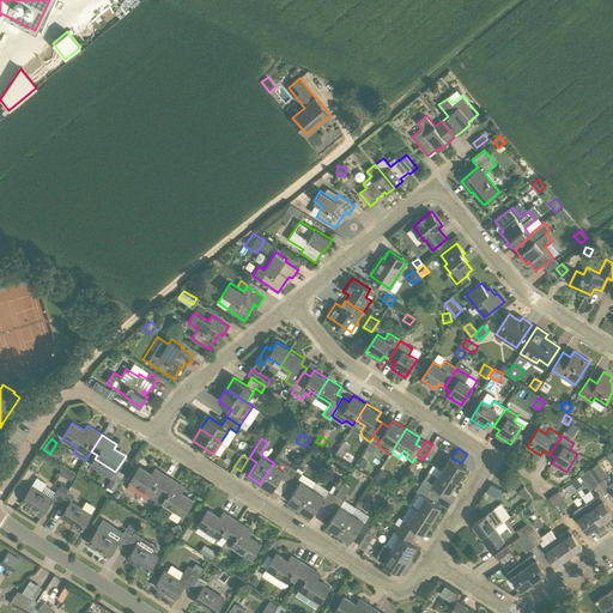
[(467,467),(450,456),(442,469),(459,480),(467,467)]
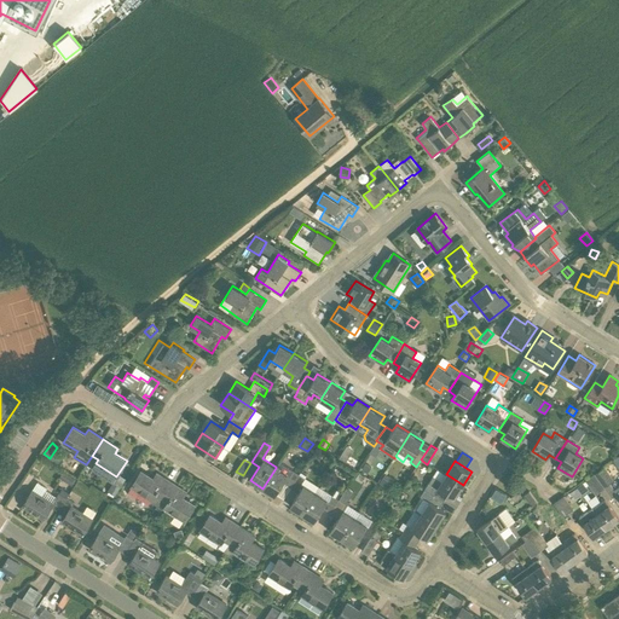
[(276,468),(262,489),(275,496),(276,493),(283,482),(291,487),(299,474),(279,462),(278,464),(276,467),(276,468)]
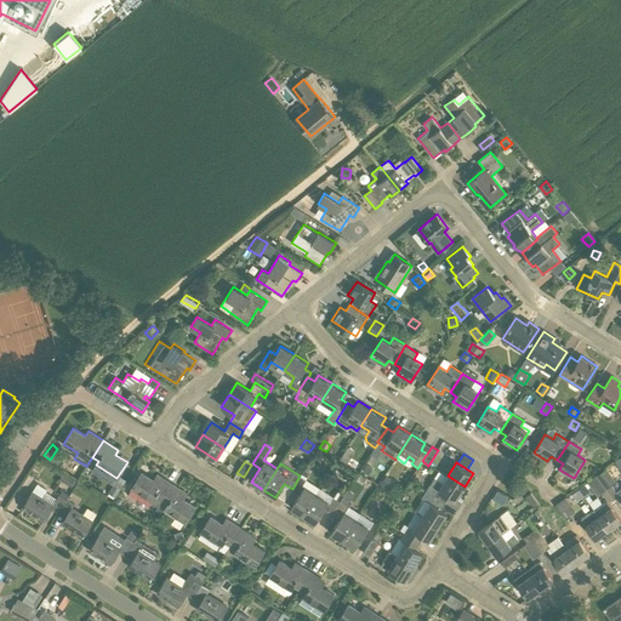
[(368,465),(363,472),(369,476),(374,468),(368,465)]
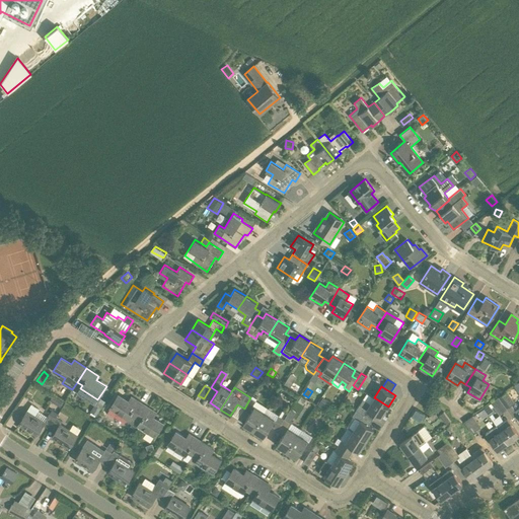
[(499,396),(507,409),(513,417),(518,414),(518,416),(518,406),(515,410),(511,404),(515,402),(507,391),(499,396)]
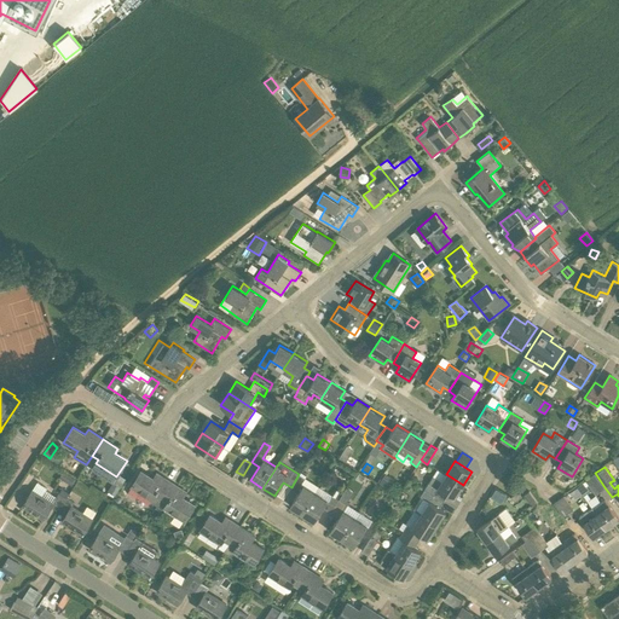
[(76,478),(64,470),(59,478),(71,485),(76,478)]
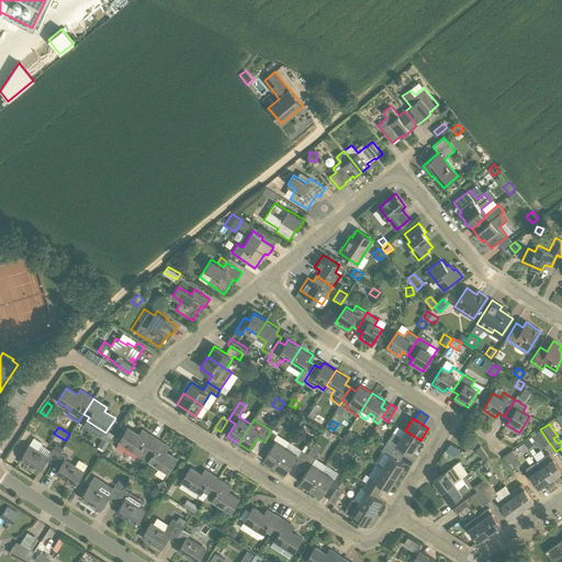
[(156,438),(143,429),(139,435),(128,427),(120,441),(138,453),(137,456),(143,459),(156,438)]
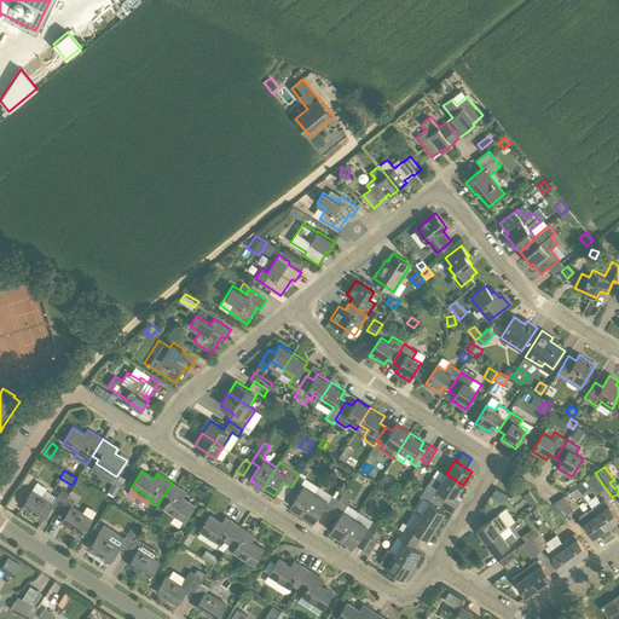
[(595,473),(585,480),(596,495),(605,487),(595,473)]
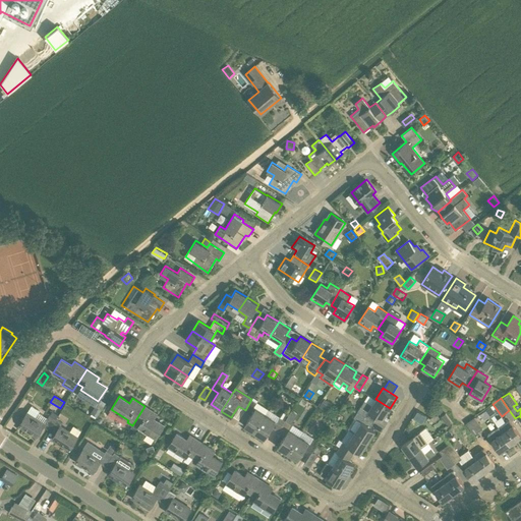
[(265,414),(254,408),(257,403),(251,399),(245,410),(251,414),(244,425),(254,431),(265,414)]
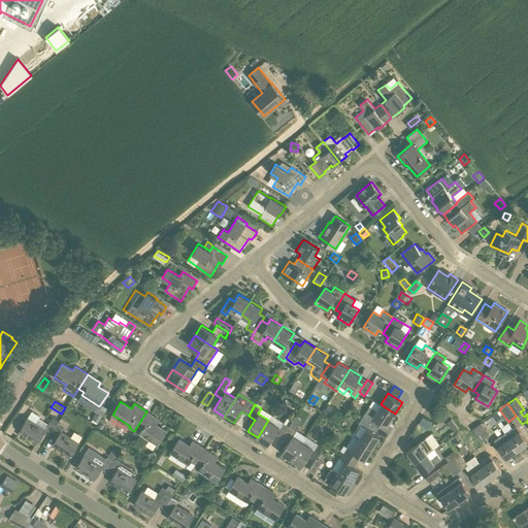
[(362,417),(378,427),(382,422),(387,426),(395,414),(381,404),(376,410),(369,405),(366,411),(365,411),(365,414),(362,417)]
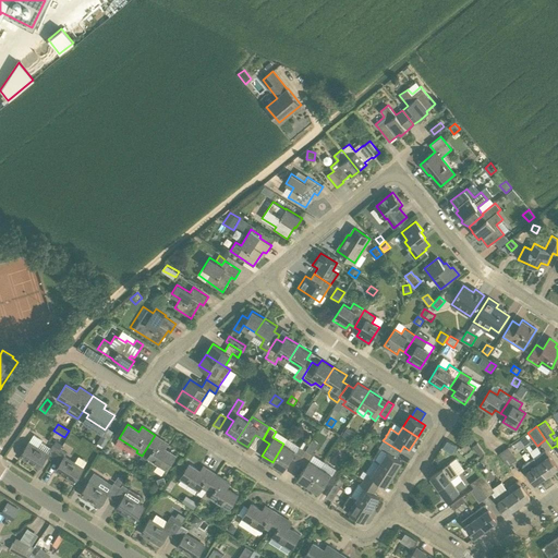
[(109,438),(104,434),(98,443),(104,447),(109,438)]
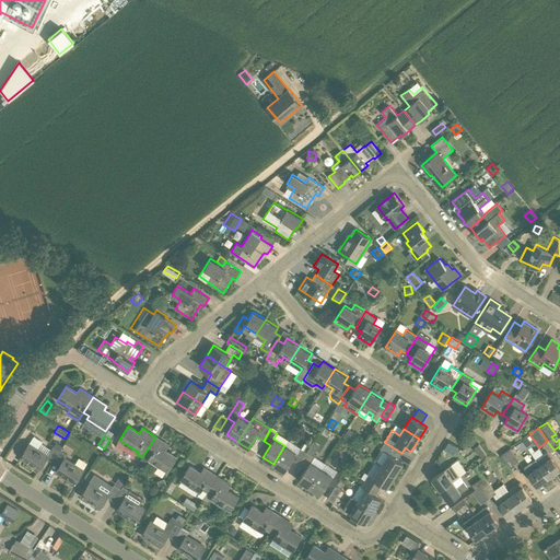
[(155,436),(142,457),(147,461),(149,458),(167,470),(176,456),(165,450),(168,445),(155,436)]
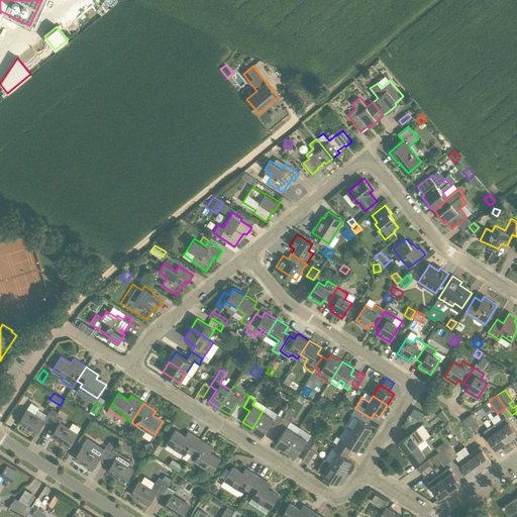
[(486,404),(483,407),(488,414),(492,412),(486,404)]
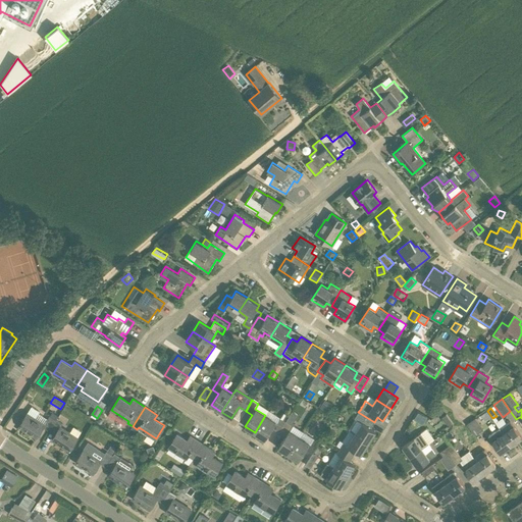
[(285,421),(289,416),(283,412),(280,418),(285,421)]
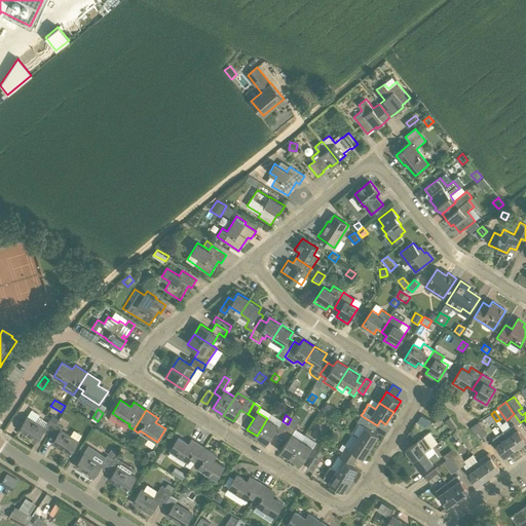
[(377,425),(361,415),(358,420),(360,421),(365,425),(358,437),(371,446),(379,435),(373,430),(377,425)]
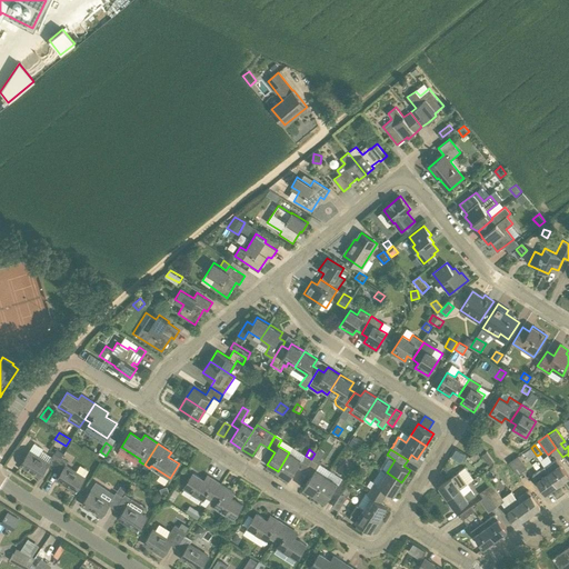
[(466,456),(456,449),(451,457),(461,463),(466,456)]
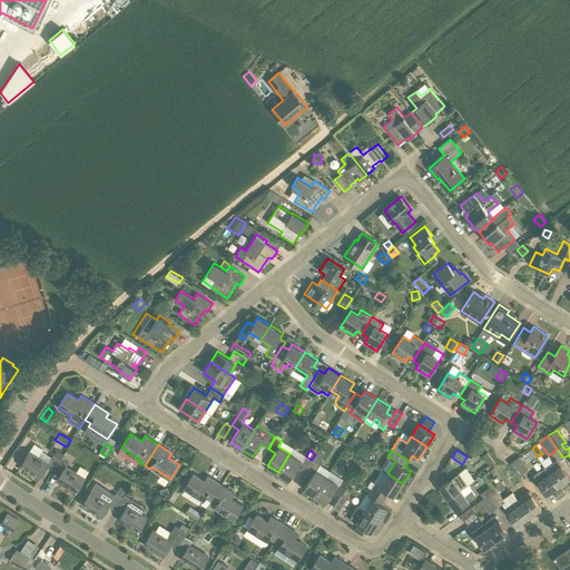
[(47,467),(53,471),(62,458),(55,453),(48,463),(30,451),(20,465),(40,478),(47,467)]
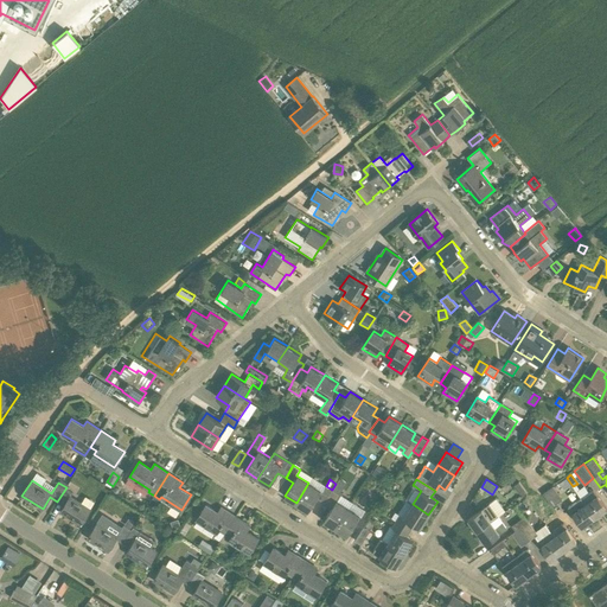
[(502,486),(505,492),(512,487),(508,481),(502,486)]
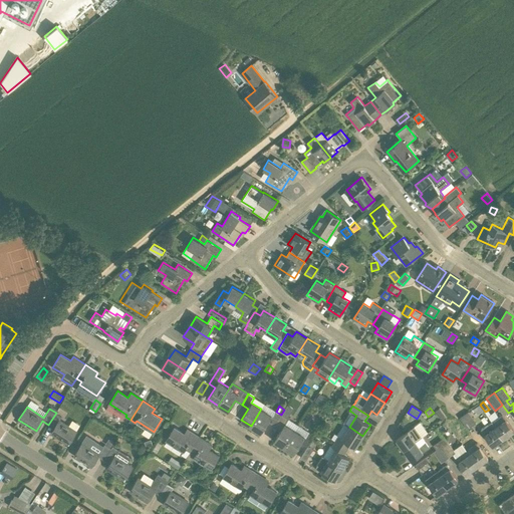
[(261,409),(251,426),(261,433),(268,422),(274,426),(281,415),(276,412),(273,417),(261,409)]
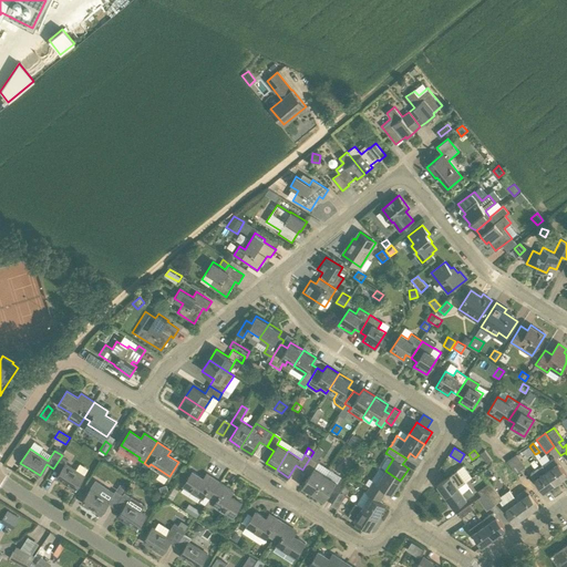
[(512,457),(521,470),(525,466),(516,454),(512,457)]
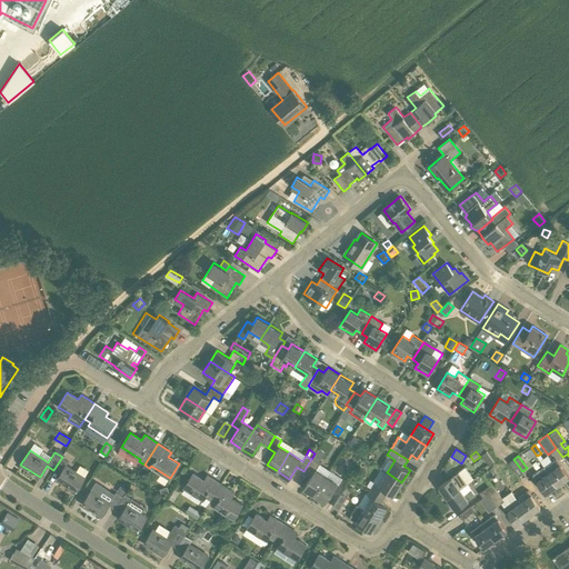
[(85,477),(66,465),(68,461),(62,457),(53,470),(60,473),(57,479),(76,491),(85,477)]
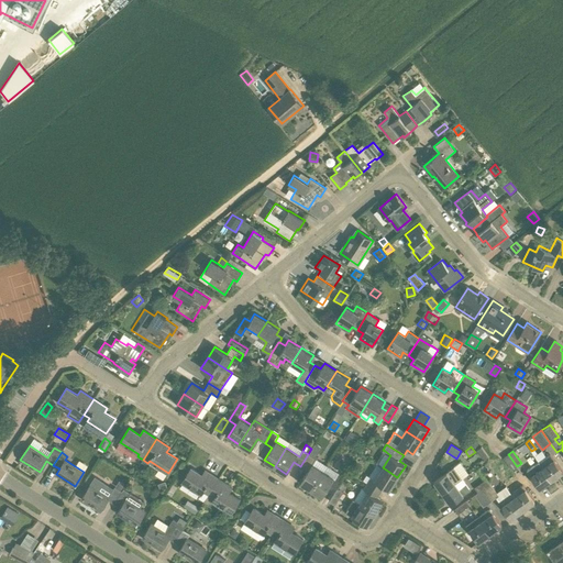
[(562,471),(554,459),(550,453),(538,462),(552,481),(562,471)]
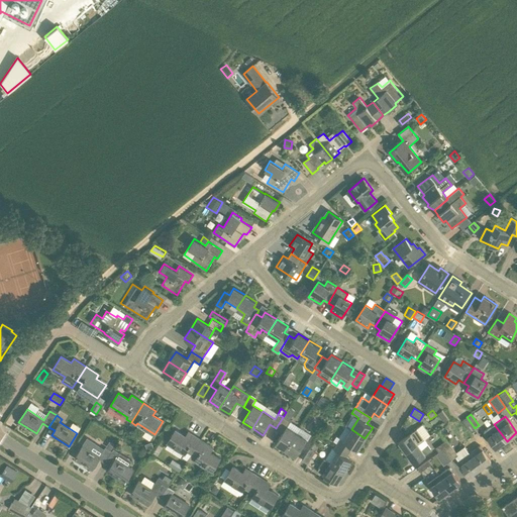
[(286,450),(297,433),(285,425),(288,421),(283,417),(276,428),(283,432),(276,443),(286,450)]
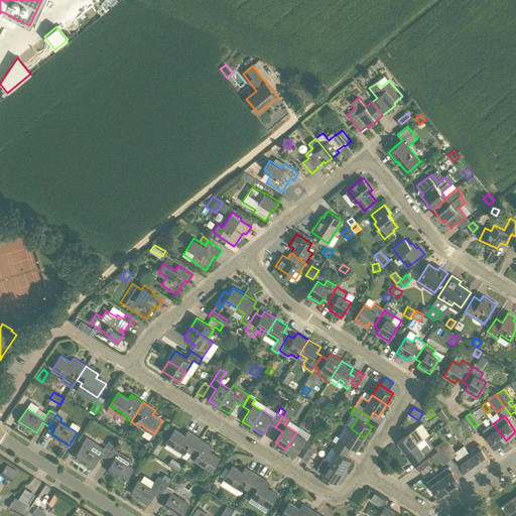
[(466,416),(461,419),(469,430),(474,427),(466,416)]
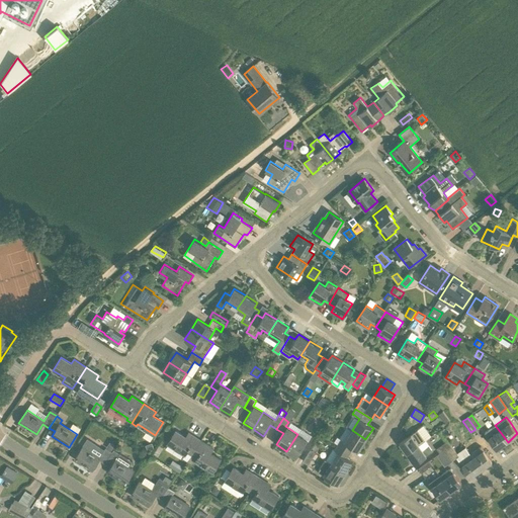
[(495,425),(485,433),(489,438),(497,449),(508,442),(495,425)]
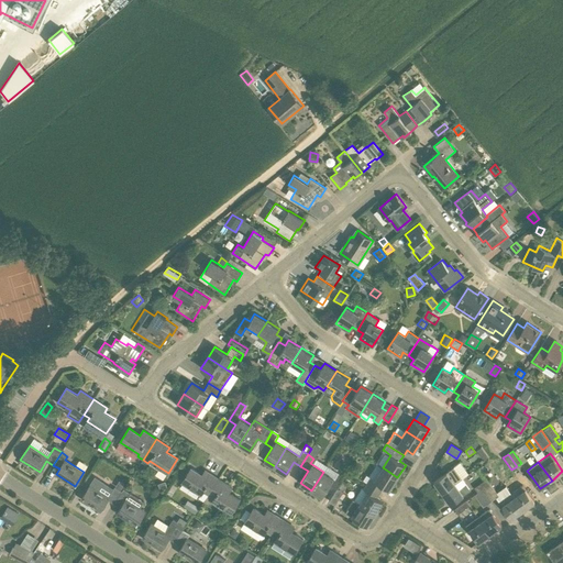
[(455,484),(463,478),(454,466),(434,481),(443,493),(455,484)]
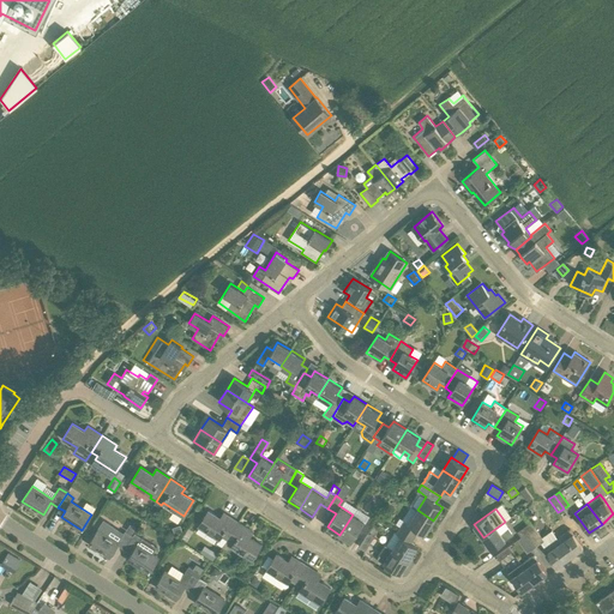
[(239,522),(224,513),(221,518),(209,510),(198,525),(220,540),(222,536),(228,540),(239,522)]
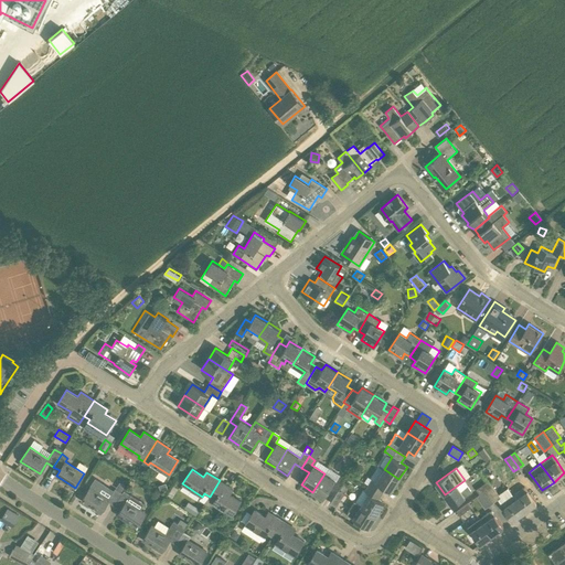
[(384,469),(376,481),(372,479),(369,484),(382,493),(385,488),(392,491),(398,479),(384,469)]
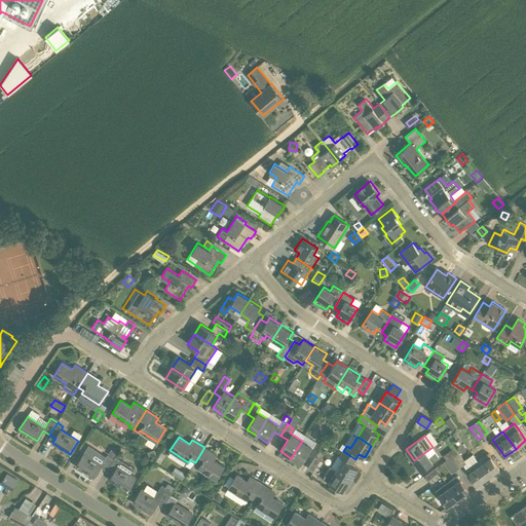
[(315,456),(322,446),(316,443),(313,448),(302,441),(291,458),(300,464),(307,453),(314,457),(315,456)]
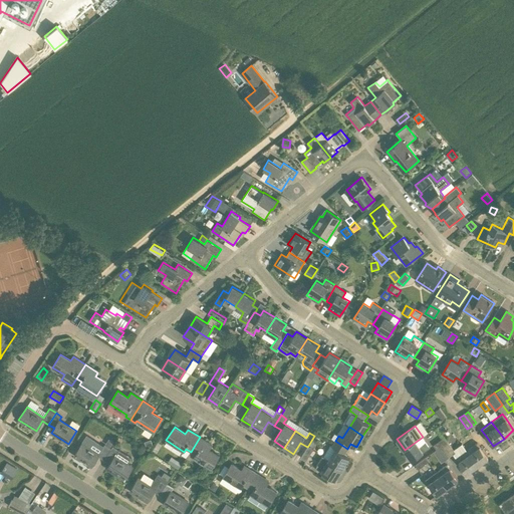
[(200,437),(191,452),(196,455),(194,458),(211,469),(219,456),(209,449),(212,445),(200,437)]
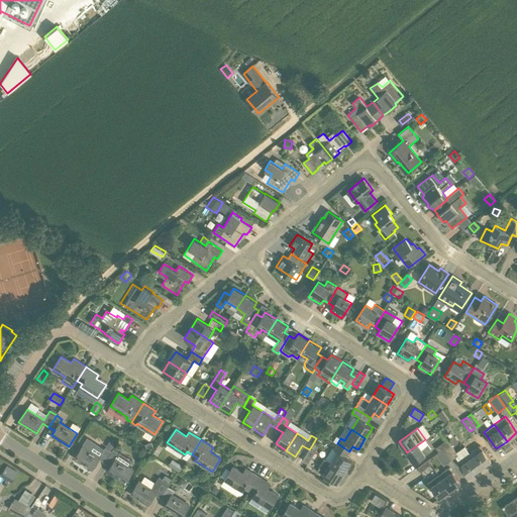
[(450,444),(446,439),(435,447),(439,451),(443,449),(450,444)]
